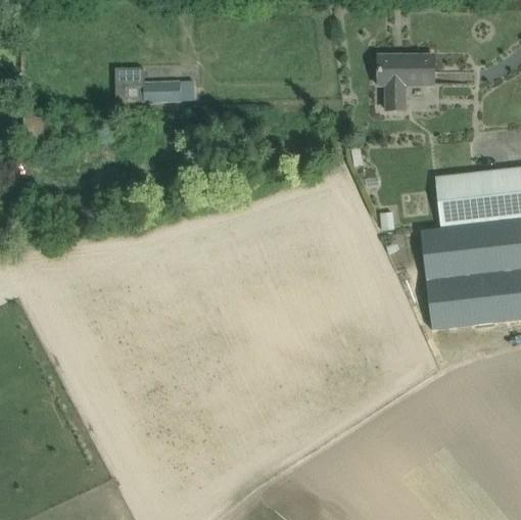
[(377,55),(377,84),(387,84),(388,109),(403,109),(401,85),(433,85),(433,54),(377,55)]
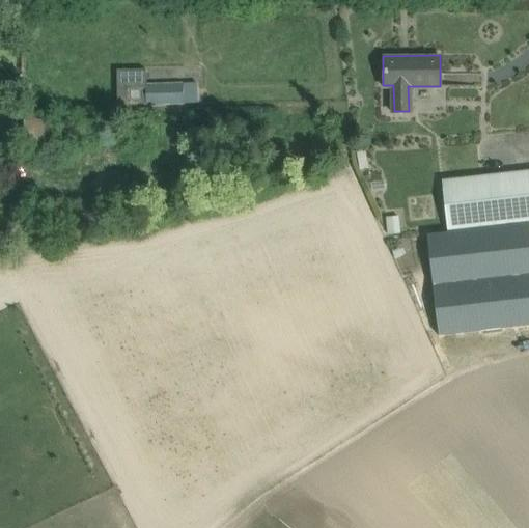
[(115,68),(116,105),(129,105),(129,104),(182,102),(182,100),(194,100),(194,82),(144,83),(144,67),(115,68)]
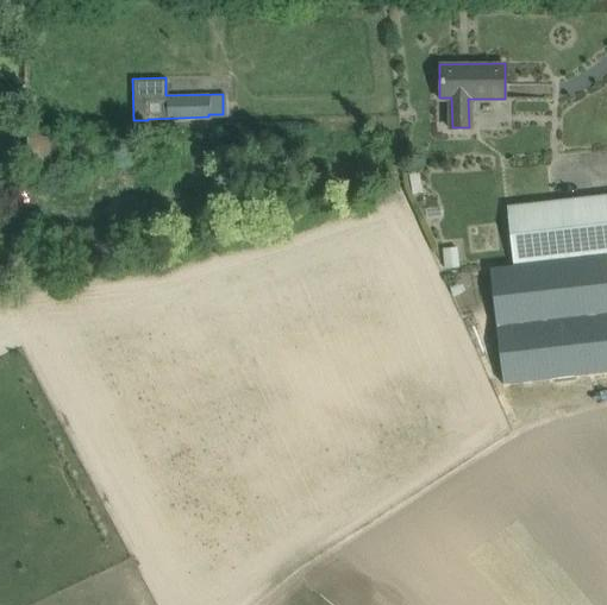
[(64,127),(26,130),(27,163),(67,161),(64,127)]
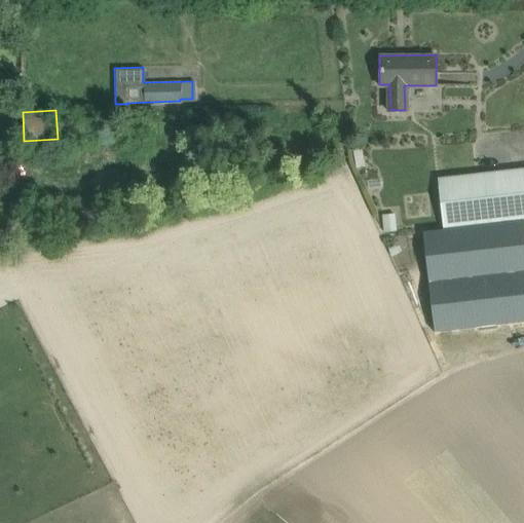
[(363,164),(360,146),(351,147),(354,165),(363,164)]
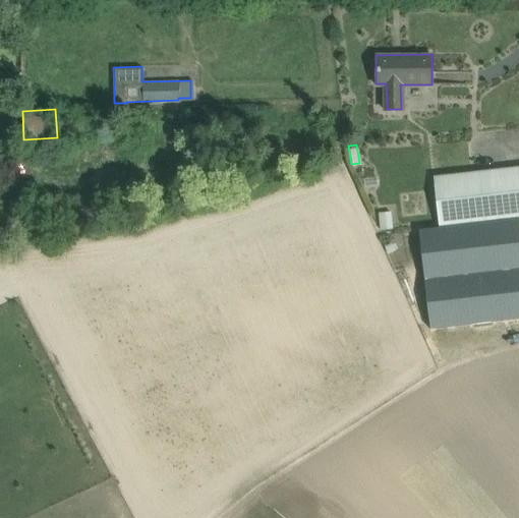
[(419,229),(433,350),(518,341),(518,234),(517,217),(518,217),(518,165),(431,176),(439,227),(419,229)]
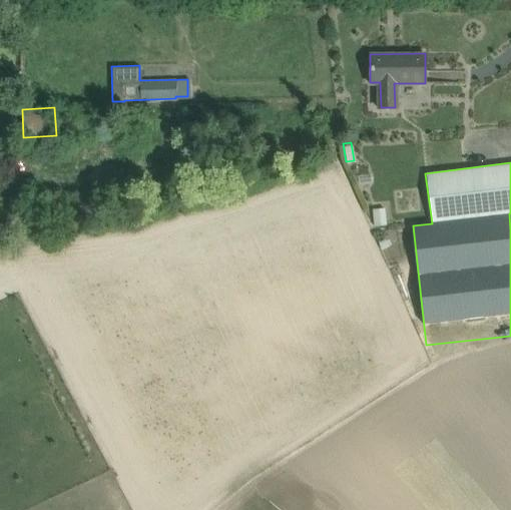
[(372,207),(373,224),(384,223),(383,207),(372,207)]
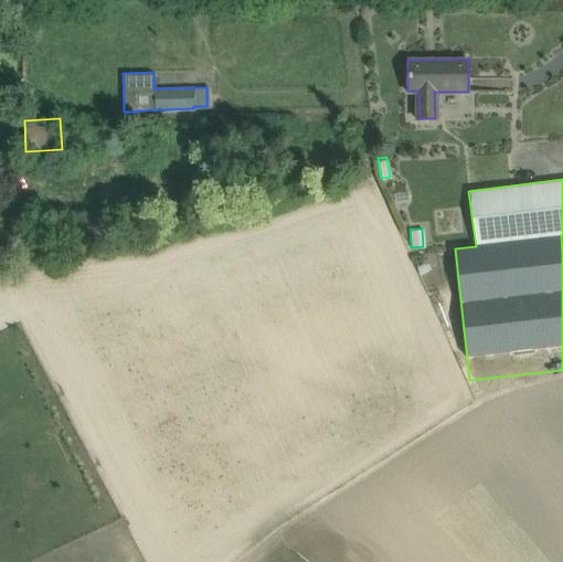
[(423,262),(415,265),(418,273),(426,268),(423,262)]
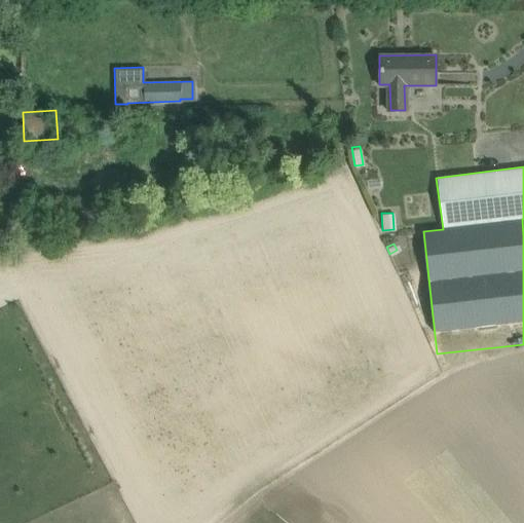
All buildings are outlined.
